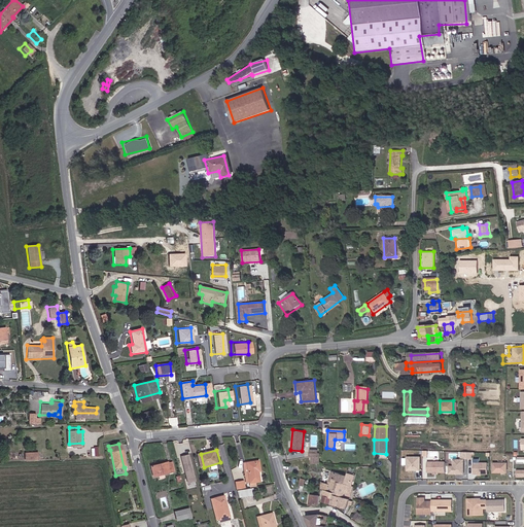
[(26,460),(38,460),(38,452),(26,452),(26,460)]
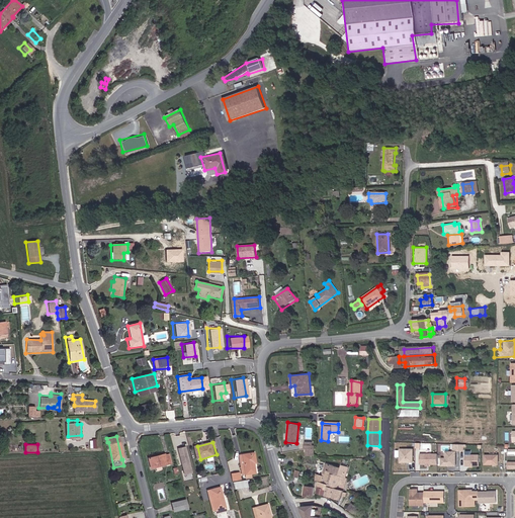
[(180,475),(189,472),(182,445),(174,447),(180,475)]
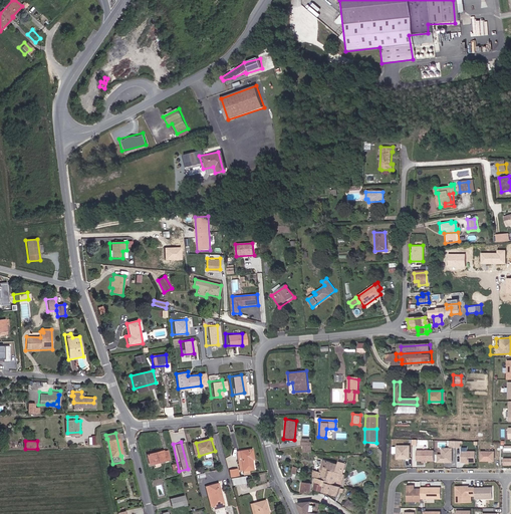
[(408,445),(394,445),(393,459),(407,459),(408,445)]
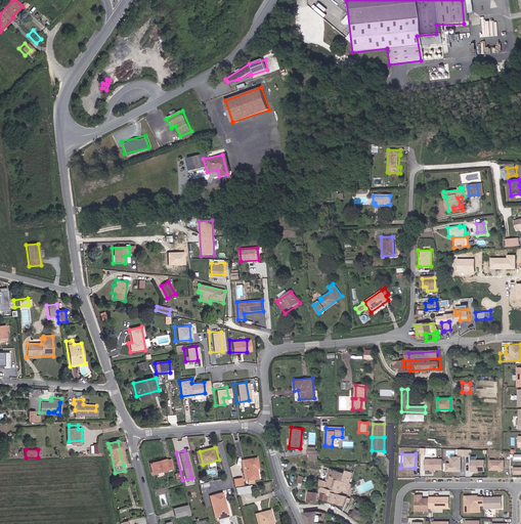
[(458,455),(446,455),(446,463),(442,463),(442,471),(458,471),(458,455)]
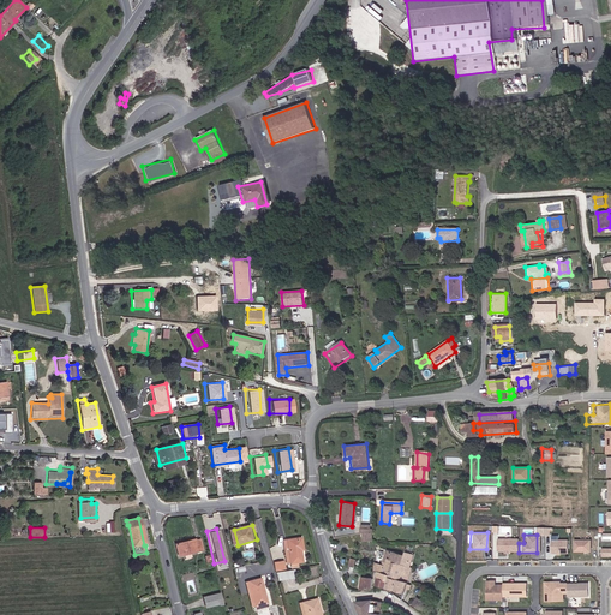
[(300,537),(286,539),(291,561),(298,560),(301,559),(299,548),(303,547),(300,537)]
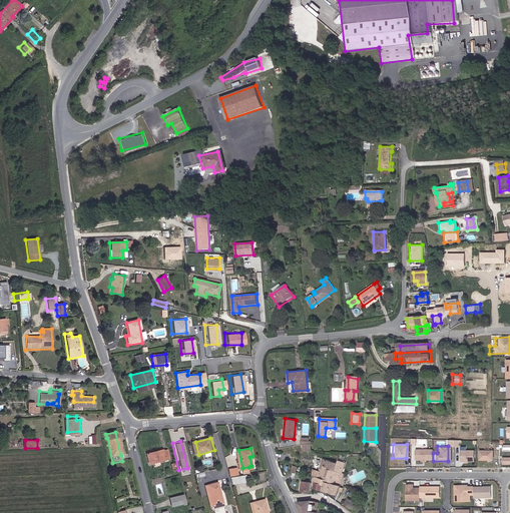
[(429,460),(429,449),(412,448),(412,460),(429,460)]
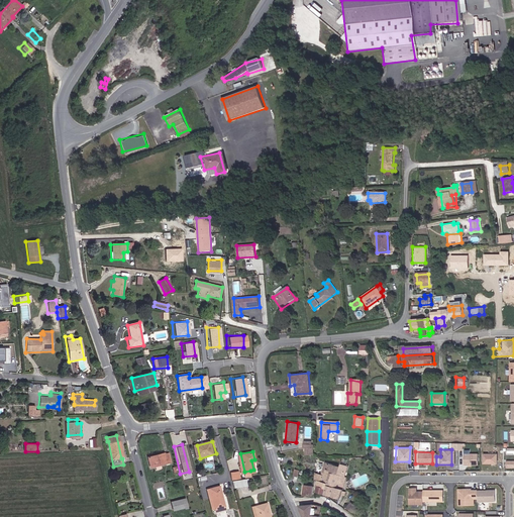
[(169,462),(168,454),(165,455),(165,452),(151,455),(155,471),(161,470),(160,464),(169,462)]
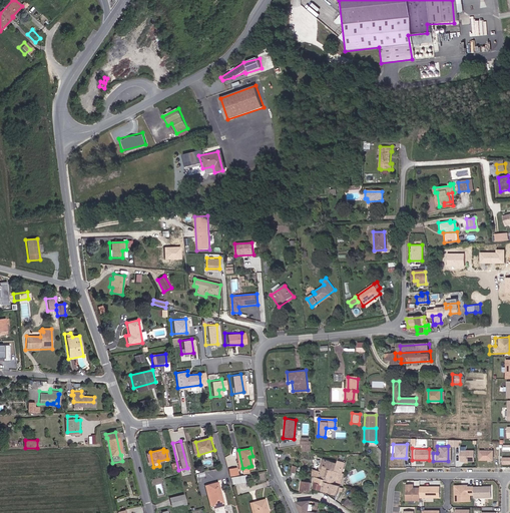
[(458,449),(458,460),(471,460),(471,449),(458,449)]
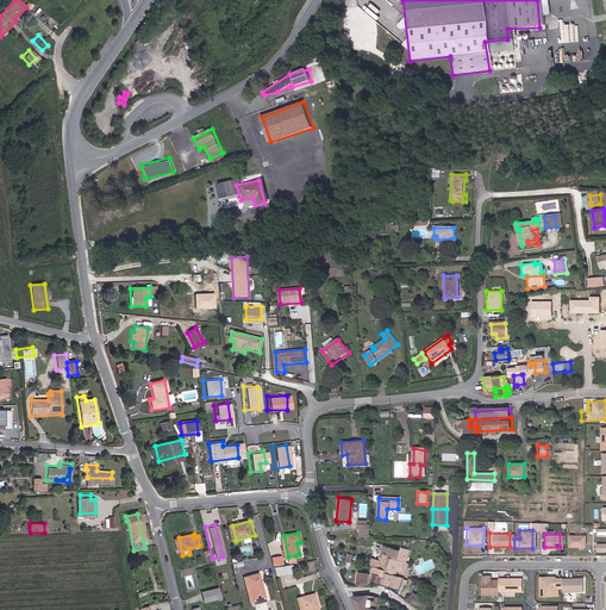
[(567,535),(567,547),(582,547),(582,535),(567,535)]
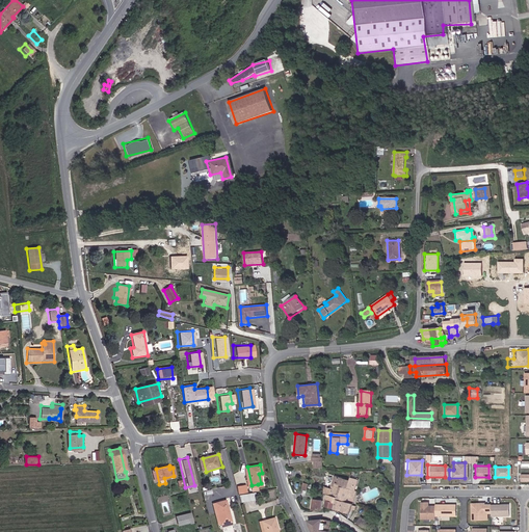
[(528,473),(518,473),(518,481),(528,481),(528,473)]
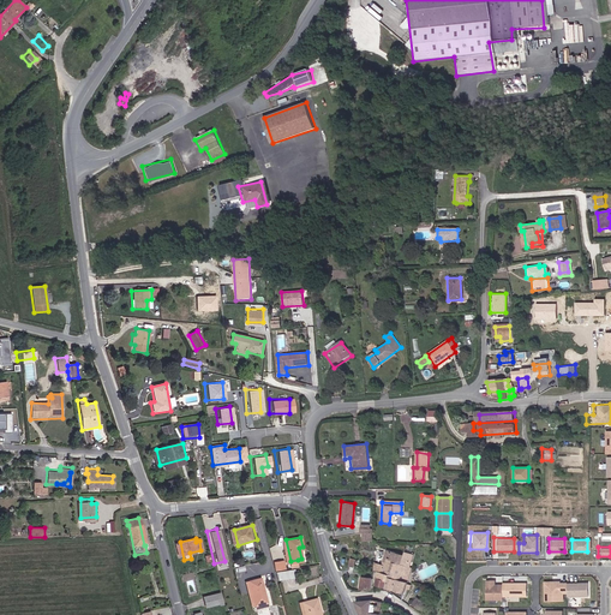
[(399,567),(401,567),(403,557),(396,556),(396,553),(390,551),(387,565),(383,563),(382,568),(381,573),(387,574),(389,567),(391,567),(399,569),(399,567)]
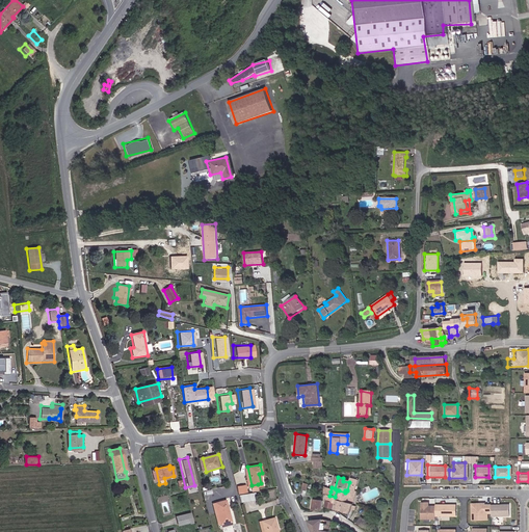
[(245,493),(244,485),(236,487),(237,494),(245,493)]
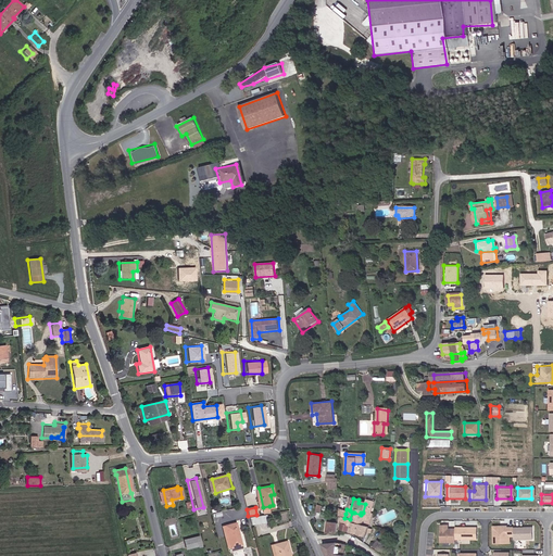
[(349,534),(354,513),(352,513),(350,519),(344,518),(341,532),(349,534)]
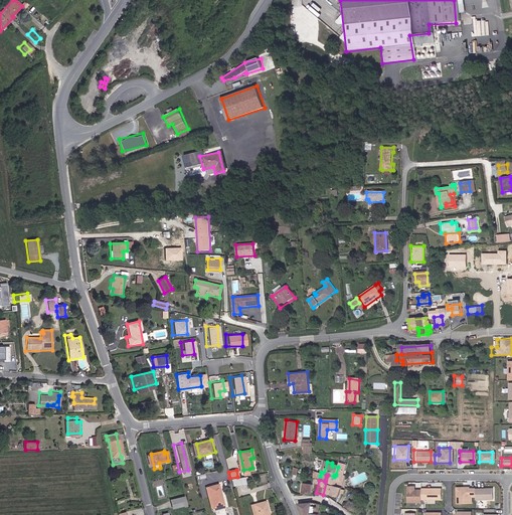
[(342,488),(338,487),(340,476),(336,475),(334,475),(334,477),(328,475),(323,495),(339,500),(342,488)]
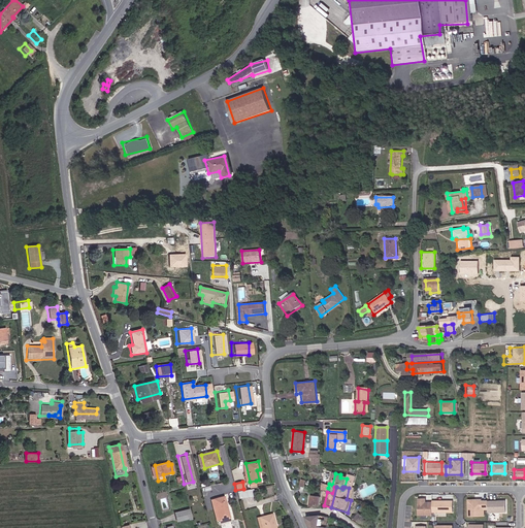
[(235,498),(253,496),(252,489),(234,491),(235,498)]
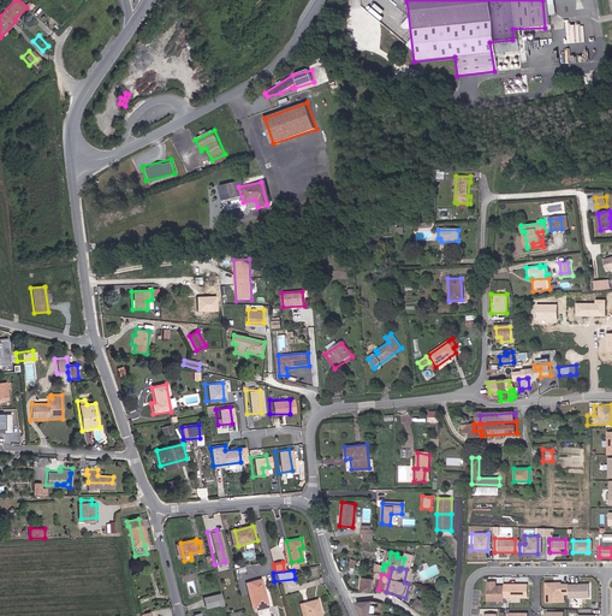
[(361,590),(370,591),(373,578),(362,576),(361,590)]
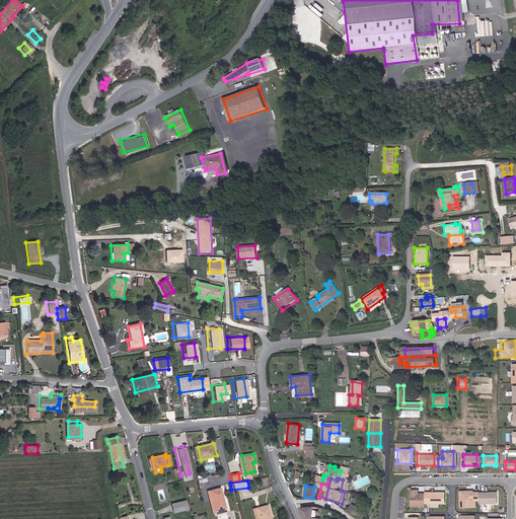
[(407,489),(407,506),(421,506),(421,493),(416,493),(416,489),(407,489)]
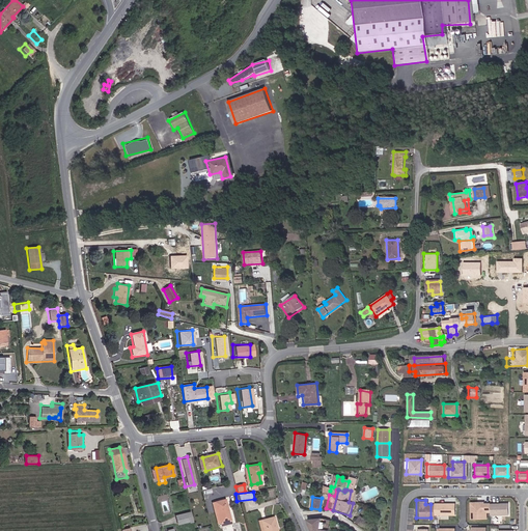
[(467,501),(467,520),(483,520),(483,512),(487,512),(487,501),(467,501)]
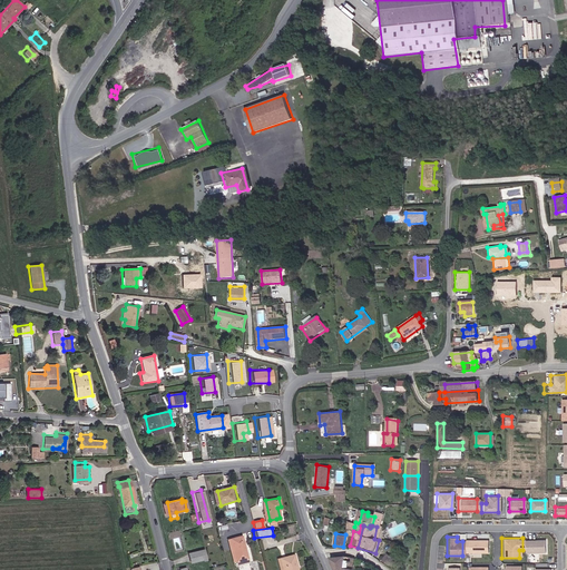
[(235,561),(247,559),(243,539),(231,541),(235,561)]
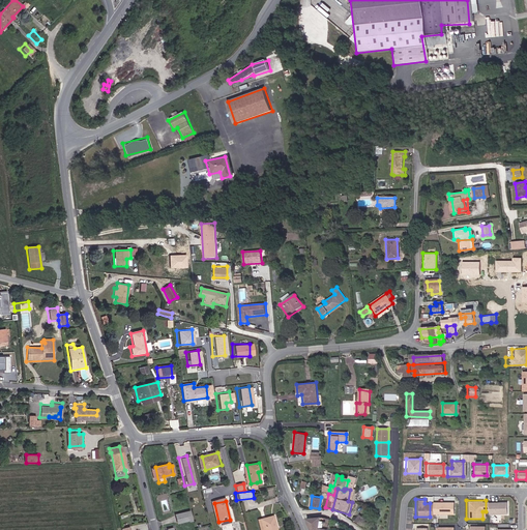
[(454,501),(433,501),(433,513),(454,513),(454,501)]
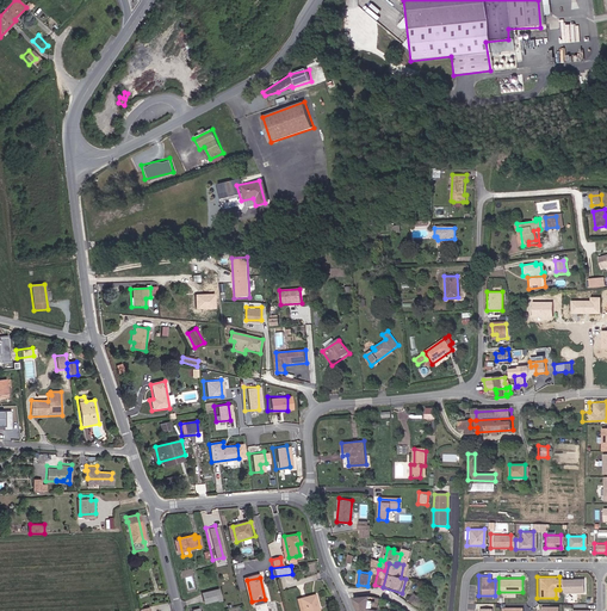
[(561,579),(561,593),(581,593),(581,579),(561,579)]
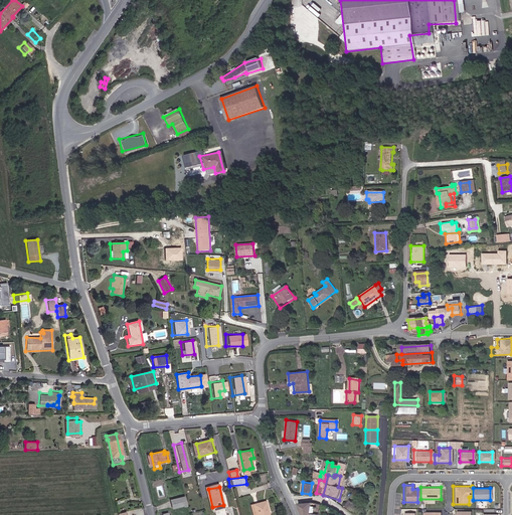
[(180,507),(178,498),(170,500),(171,509),(180,507)]
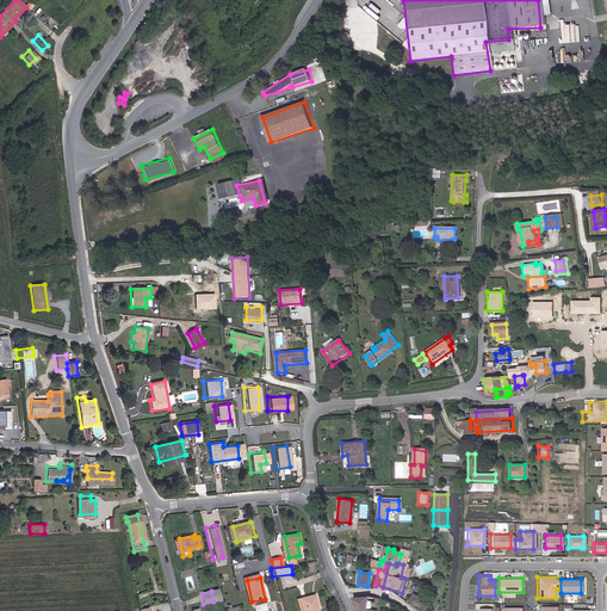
[(420,599),(413,593),(408,599),(415,605),(420,599)]
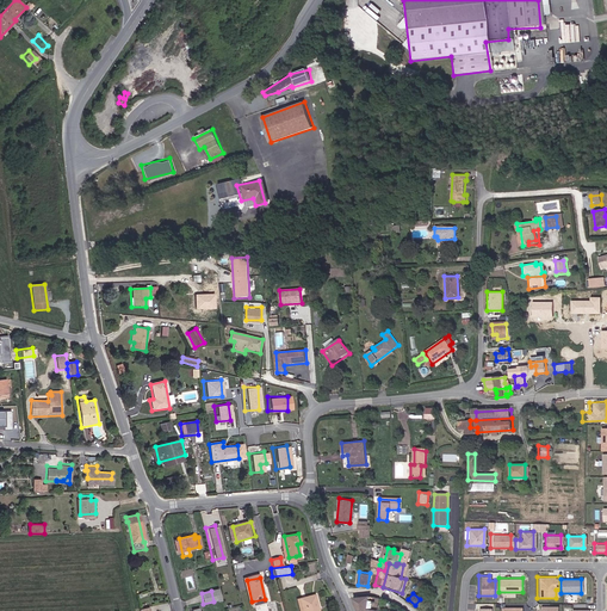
[(358,610),(378,610),(381,598),(371,596),(354,598),(358,610)]
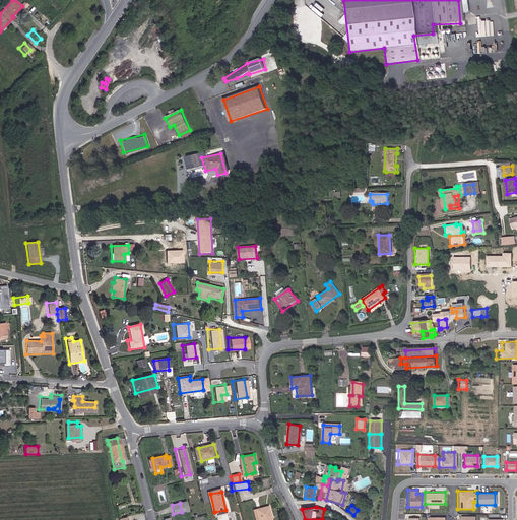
[(264,519),(262,510),(256,511),(258,519),(264,519)]
